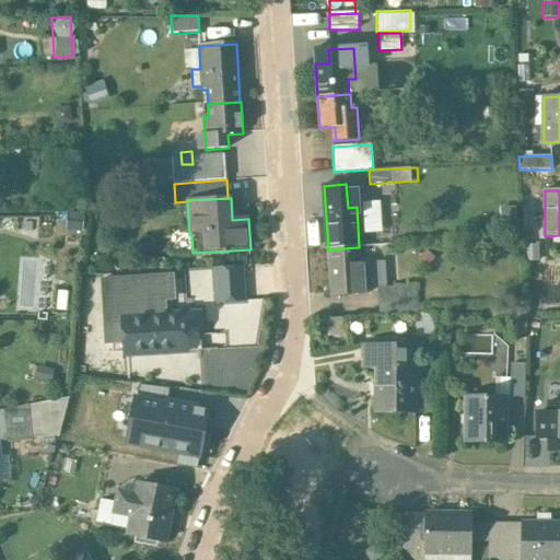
[(516,207),(501,207),(501,229),(517,229),(516,207)]
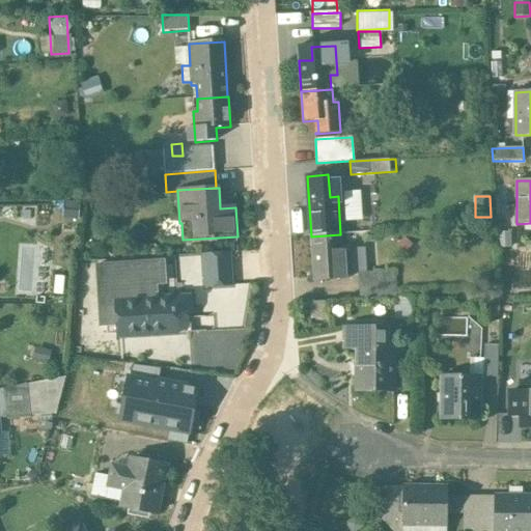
[(311,236),(310,236),(313,280),(350,278),(347,247),(342,248),(341,234),(341,235),(340,234),(311,236)]
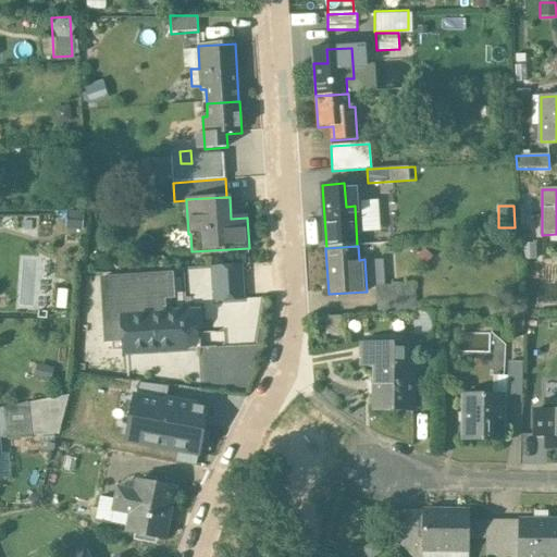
[(423,248),(415,258),(424,265),(433,256),(423,248)]
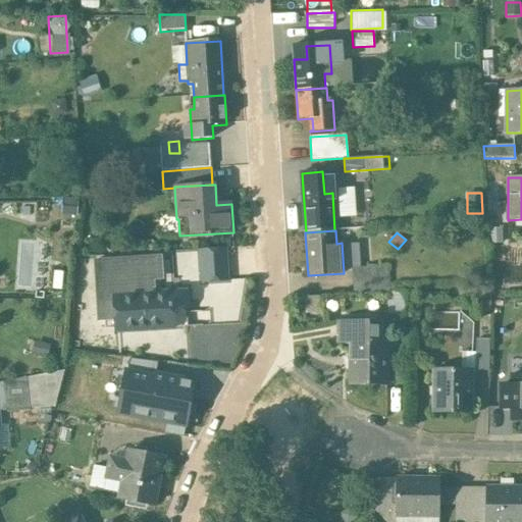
[(227,250),(201,252),(203,284),(229,282),(227,250)]
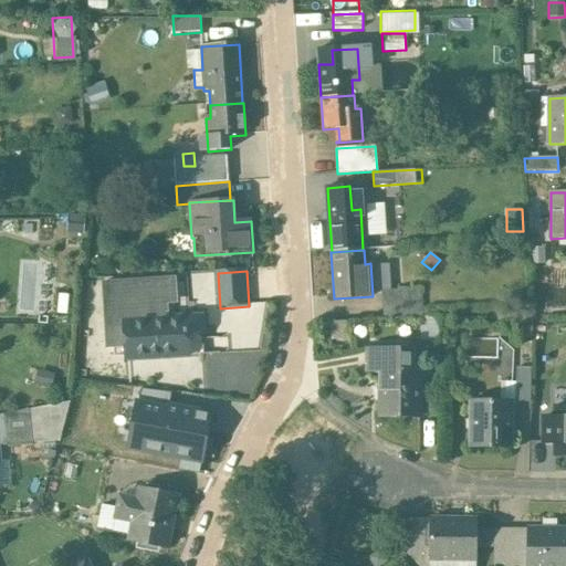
[(175,280),(105,283),(109,346),(126,345),(127,362),(188,357),(188,358),(190,358),(188,318),(167,320),(166,304),(176,303),(175,280)]
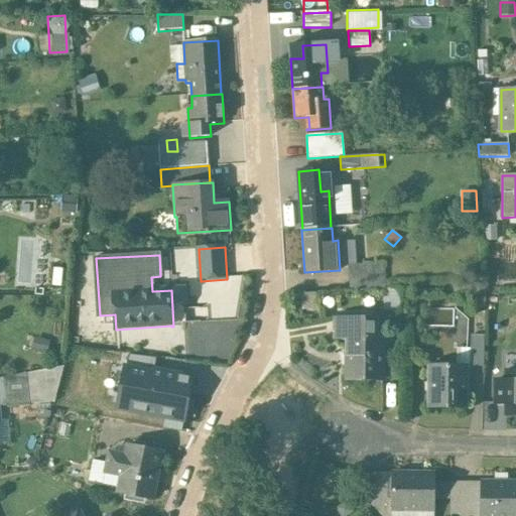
[(384,263),(348,265),(350,290),(386,288),(384,263)]
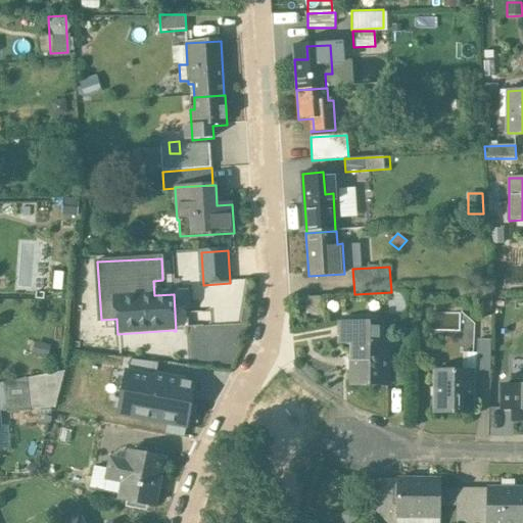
[(377,323),(341,323),(341,343),(351,343),(350,386),(388,386),(388,358),(382,358),(383,343),(377,343),(377,323)]
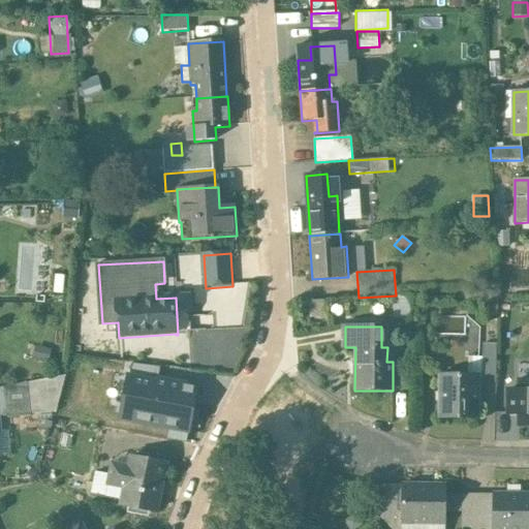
[(496,345),(483,345),(481,376),(495,376),(496,345)]
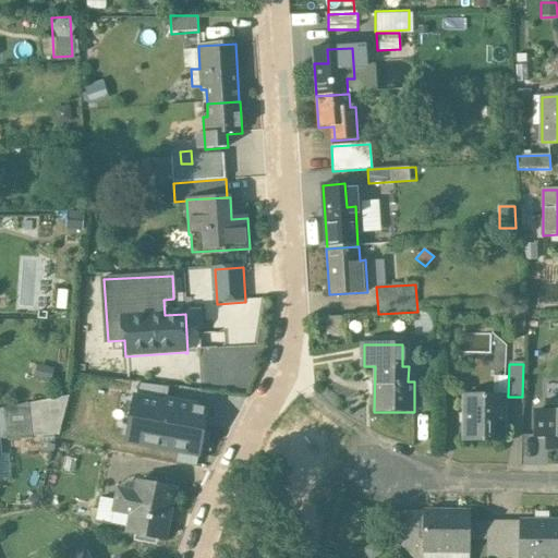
[(189,391),(148,386),(146,401),(166,403),(186,407),(189,391)]
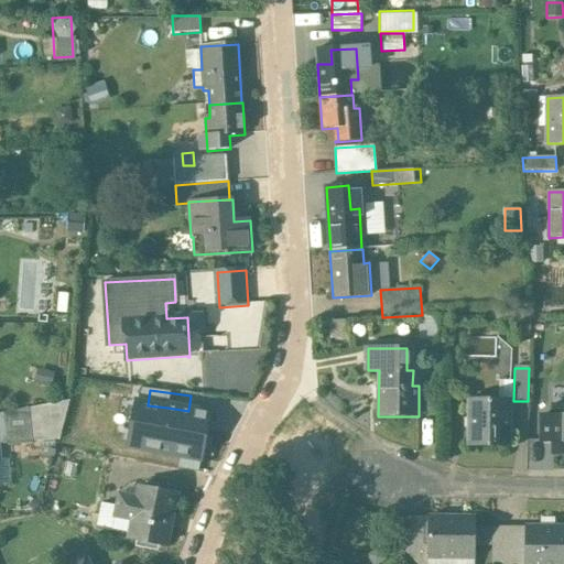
[(503,400),(469,400),(468,446),(509,447),(509,416),(503,416),(503,400)]
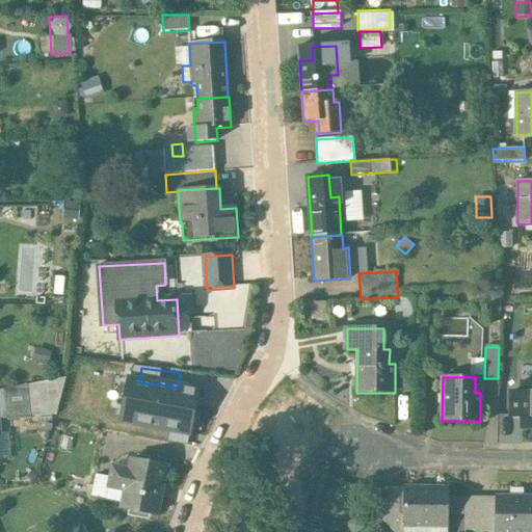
[(65,379),(0,391),(0,419),(56,414),(65,379)]
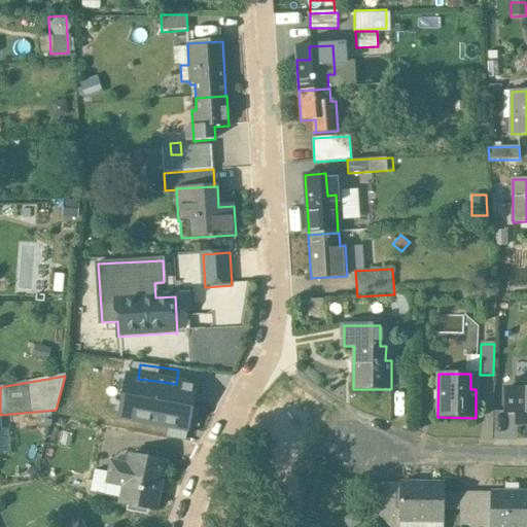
[(526,380),(518,381),(518,424),(526,423),(526,380)]
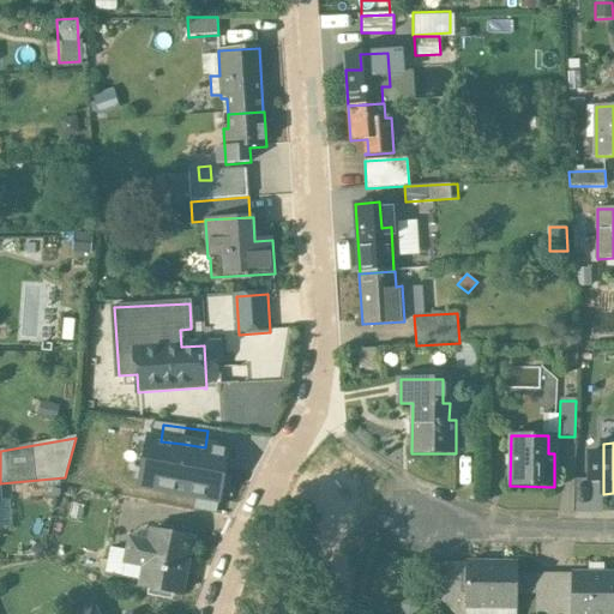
[(205,447),(182,444),(182,445),(184,445),(175,488),(174,488),(174,489),(214,497),(223,451),(205,447)]
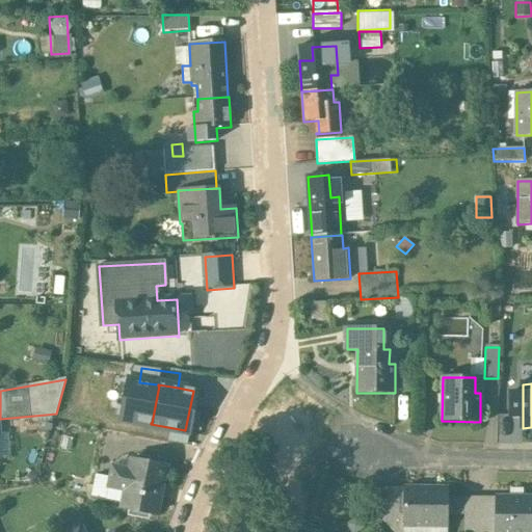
[(166,466),(132,459),(130,470),(112,467),(110,478),(106,499),(124,503),(123,508),(156,515),(157,513),(154,513),(160,485),(162,485),(166,466)]
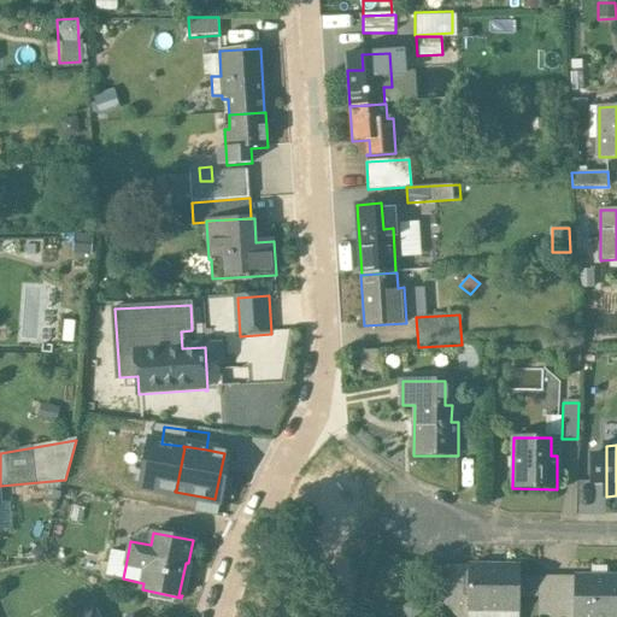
[(128,554),(112,551),(107,576),(123,579),(128,554)]
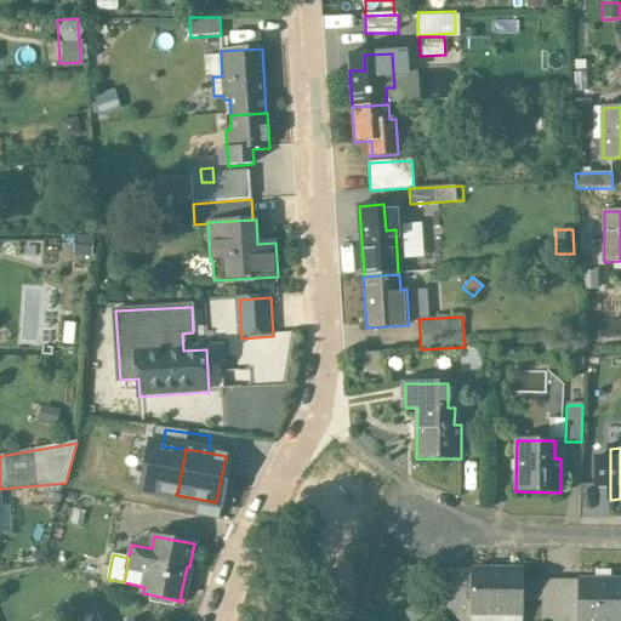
[(466,570),(437,570),(436,605),(465,607),(466,570)]
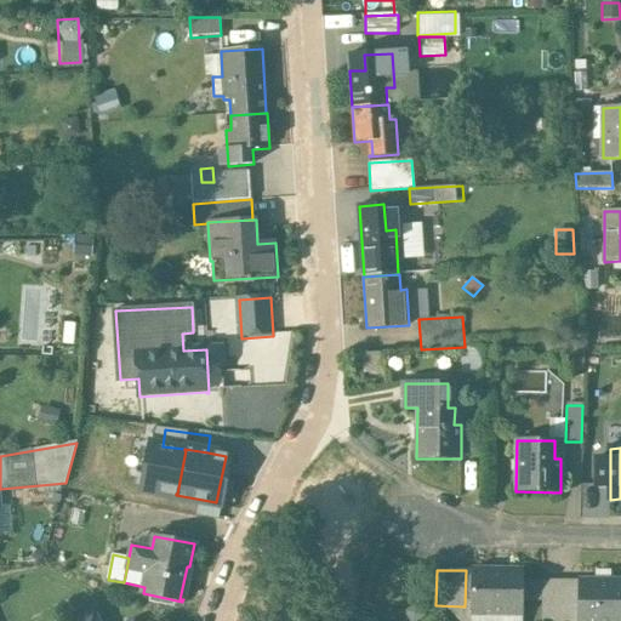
[(522,573),(473,570),(472,607),(489,608),(489,615),(520,616),(522,573)]
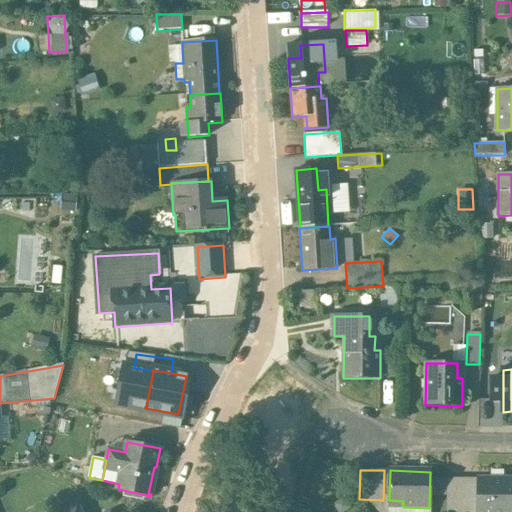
[(472,479),(447,478),(447,501),(472,501),(472,479)]
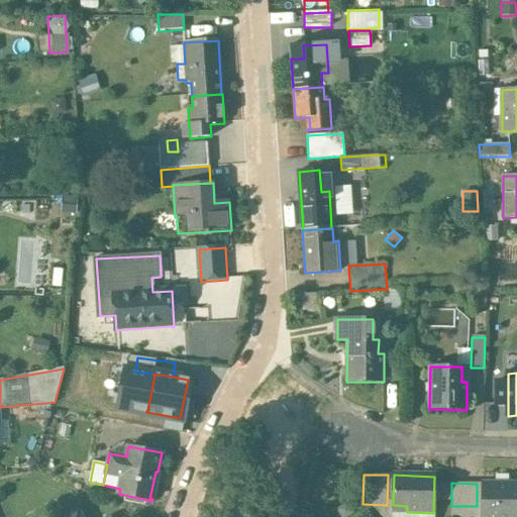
[(516,516),(516,483),(482,484),(482,514),(496,514),(495,516),(516,516)]
